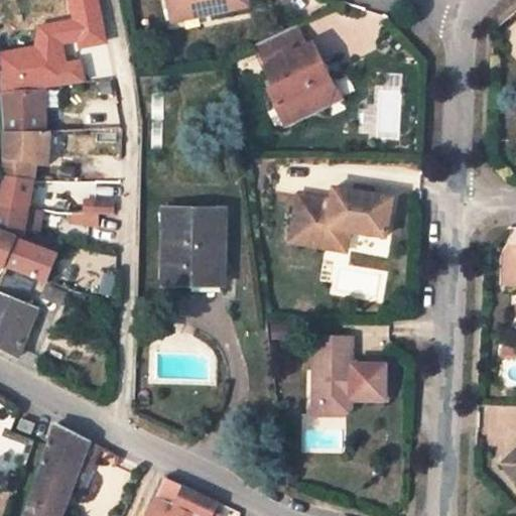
[(249,5),(247,0),(168,0),(170,8),(207,1),(209,14),(249,5)]
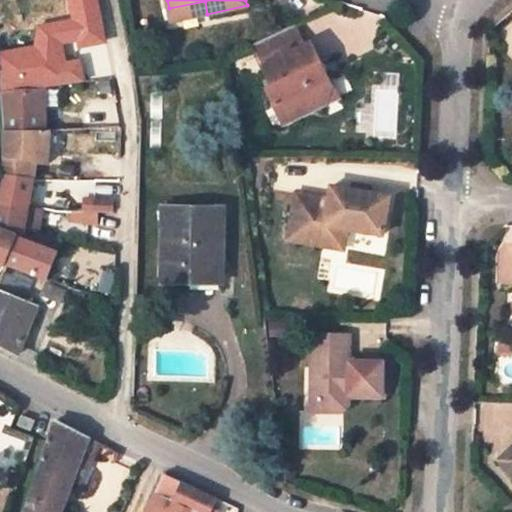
[(205,1),(169,8),(171,20),(207,14),(205,1)]
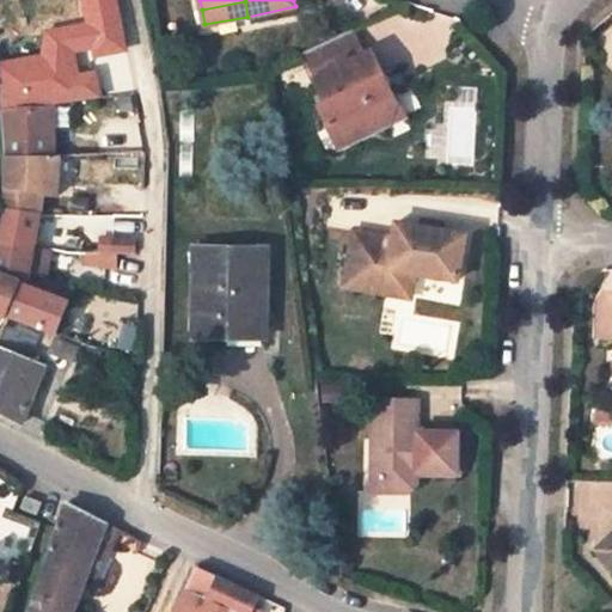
[(0,55),(10,53),(6,28),(0,28),(0,55)]
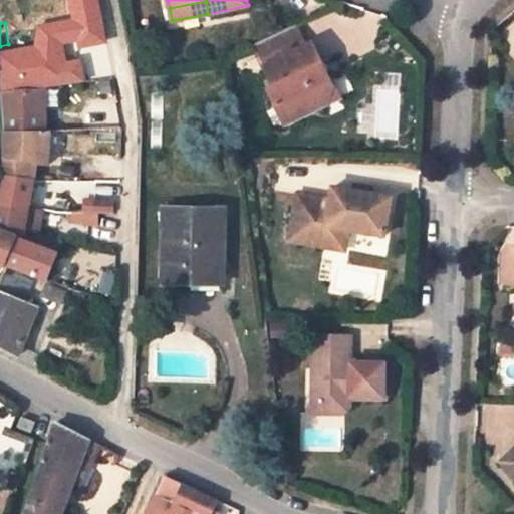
[(322,63),(313,43),(306,47),(296,24),(262,41),(273,64),(265,67),(273,85),(268,88),(275,104),(284,100),(293,121),(295,119),(328,104),(334,86),(333,84),(326,71),(320,74),(316,66),(322,63)]
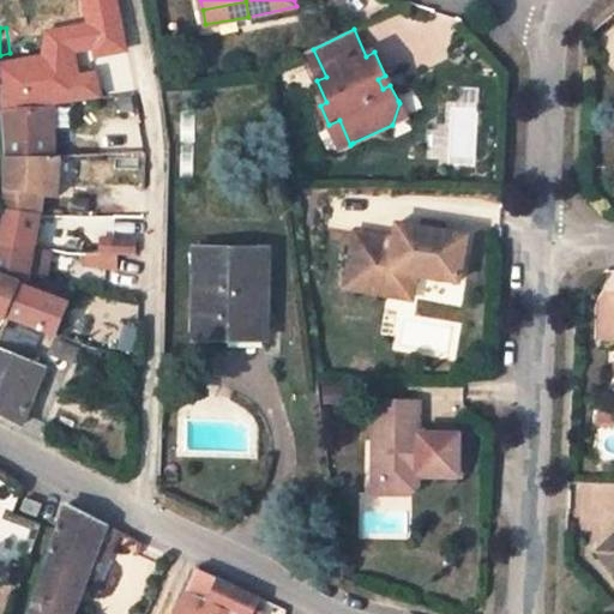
[(10,53),(0,55),(0,102),(0,109),(53,102),(72,100),(100,98),(97,59),(96,50),(112,49),(110,36),(95,37),(10,53)]
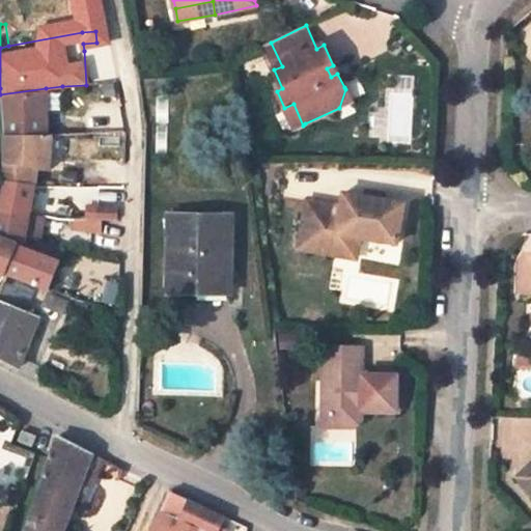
[(282,66),(271,43),(262,46),(274,70),(282,66)]
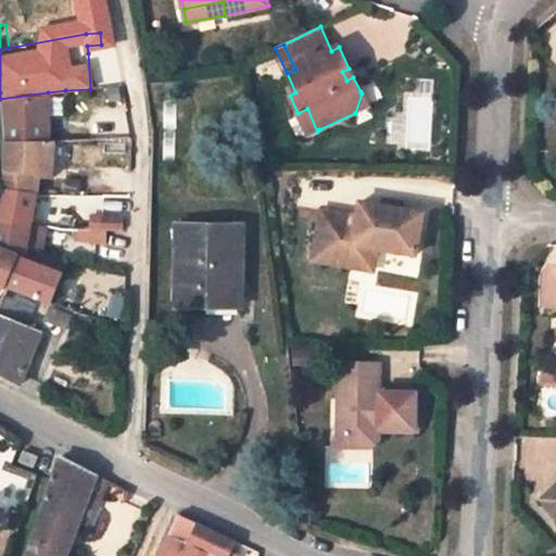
[(370,108),(362,91),(361,91),(362,93),(355,113),(355,115),(370,108)]
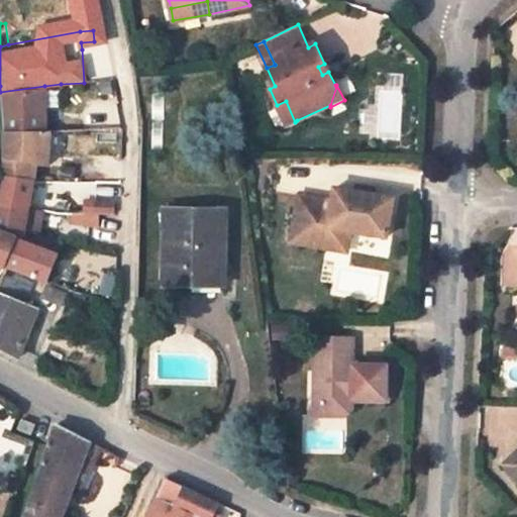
[(44,130),(44,86),(0,92),(4,132),(44,130)]
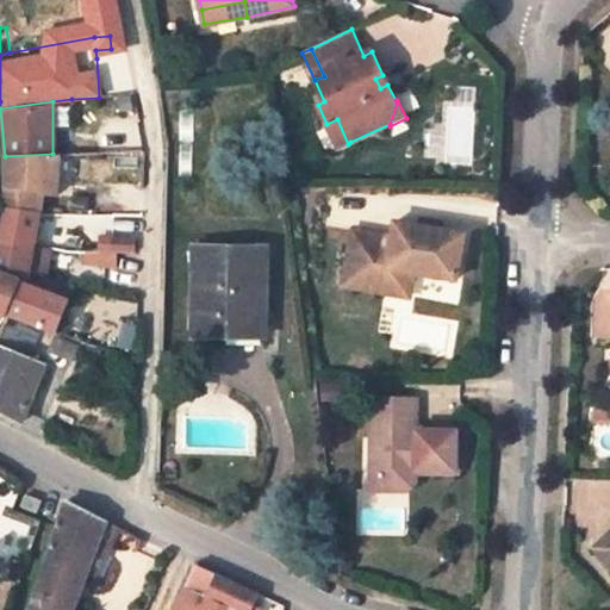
[(348,144),(337,119),(327,124),(325,125),(337,151),(352,145),(350,142),(348,144)]
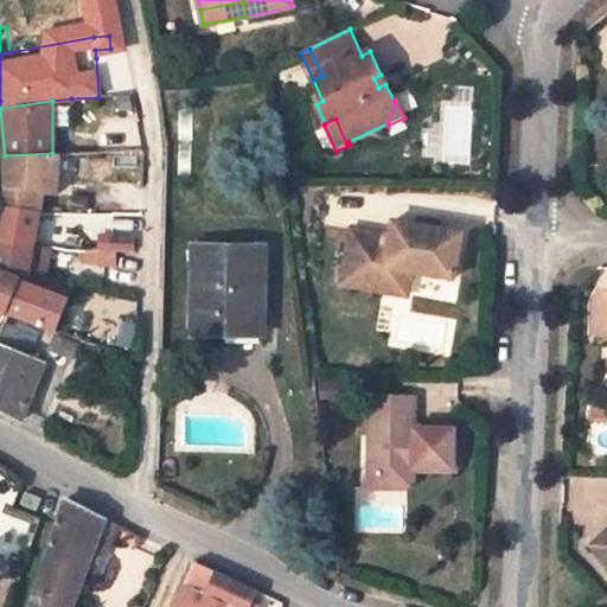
[(52,153),(5,155),(6,183),(2,206),(42,211),(44,191),(58,193),(58,187),(51,187),(52,153)]
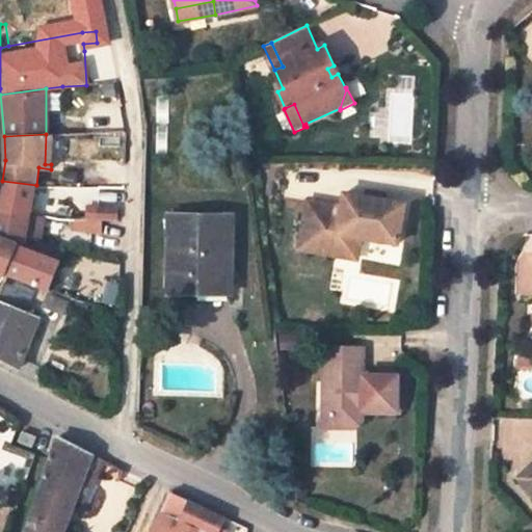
[(36,185),(2,181),(0,196),(0,211),(28,216),(36,185)]
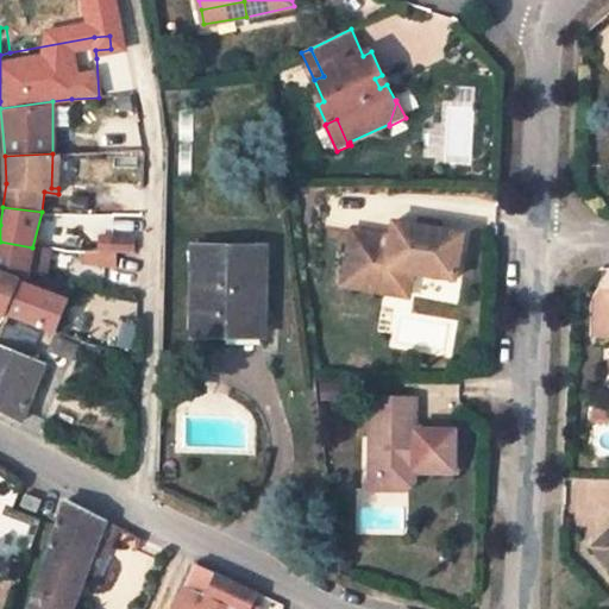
[(441,223),(421,219),(420,226),(440,230),(441,223)]
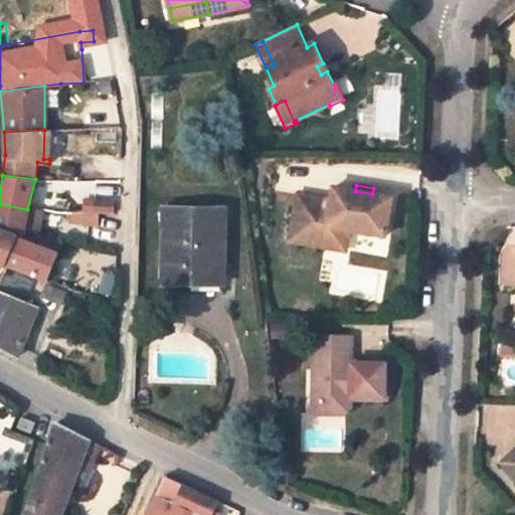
[(332,200),(298,194),(290,240),(325,247),(328,232),(349,236),(350,229),(385,236),(392,197),(372,194),(355,191),(334,187),(332,200)]
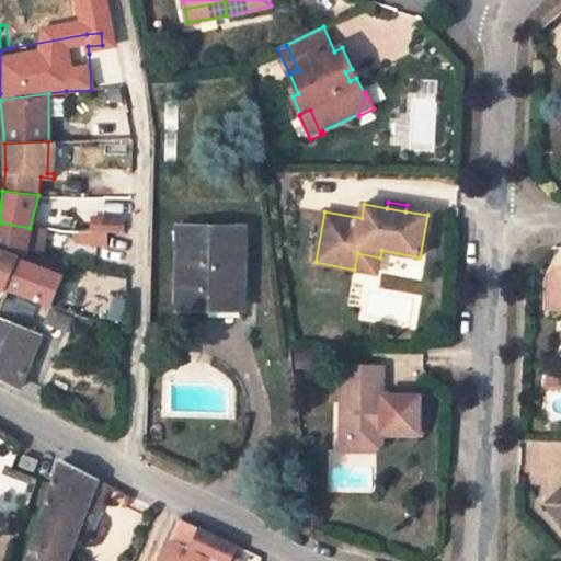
[(124,218),(104,217),(104,231),(124,232),(124,218)]
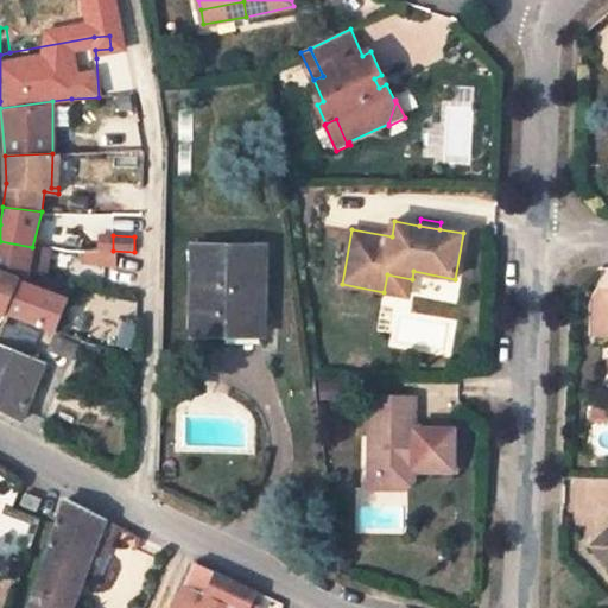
[(32,247),(0,241),(0,271),(16,278),(43,289),(48,278),(29,272),(30,266),(45,270),(49,249),(32,247)]
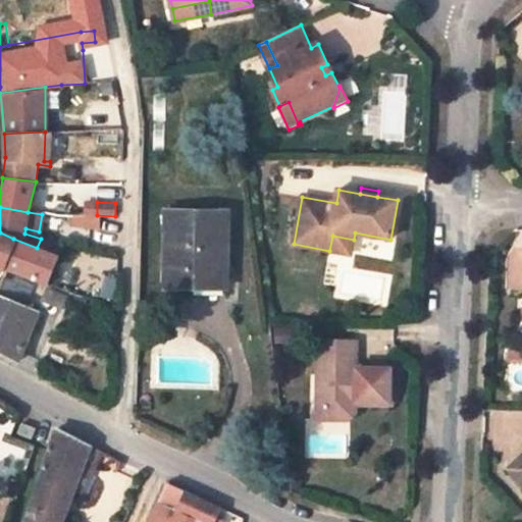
[(202,212),(167,211),(167,220),(202,220),(202,212)]
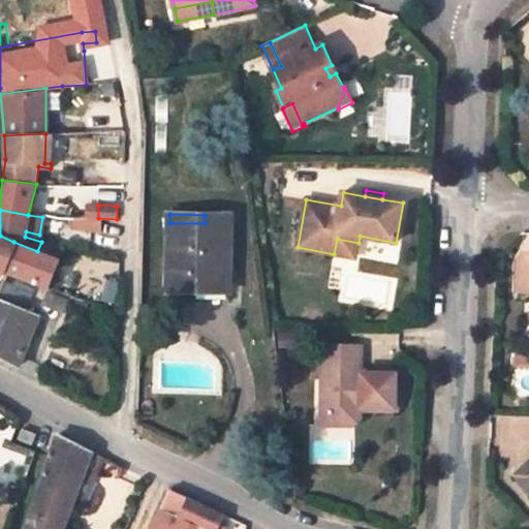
[(229,291),(231,215),(205,215),(205,223),(169,223),(168,290),(229,291)]
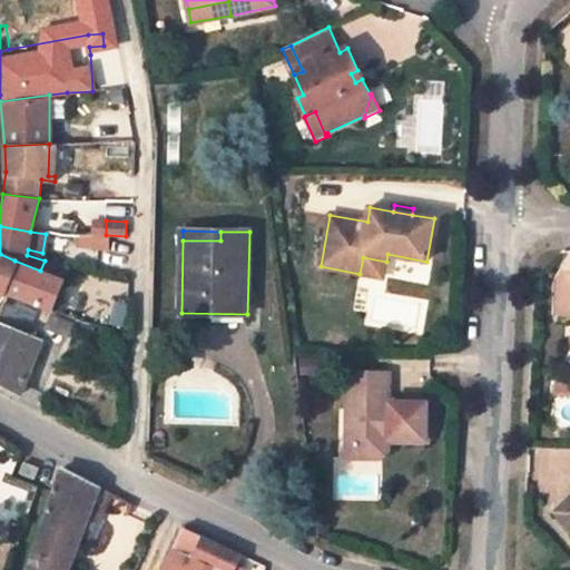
[(0,254),(0,288),(7,292),(15,261),(0,254)]
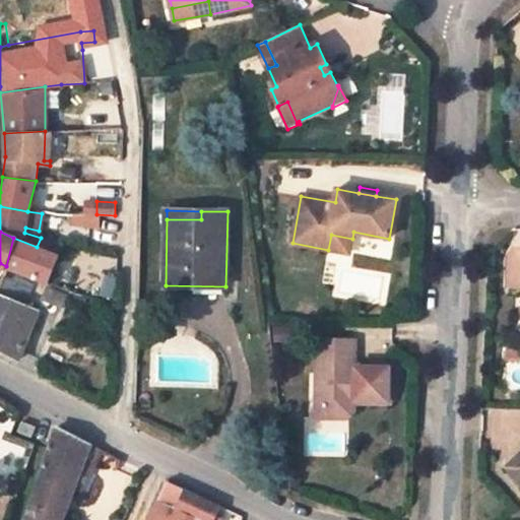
[(352,239),(331,235),(328,250),(349,253),(352,239)]
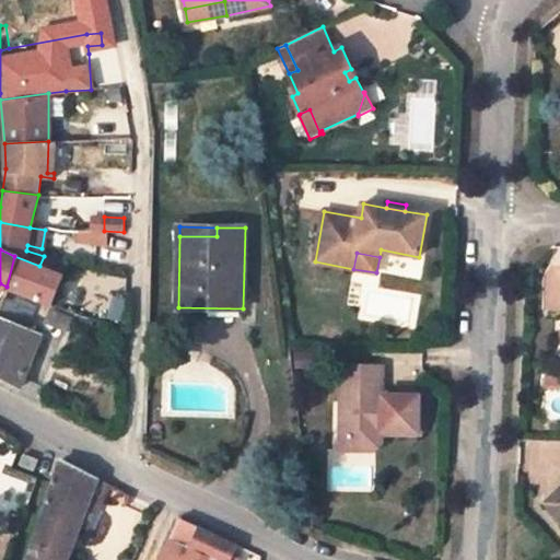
[(39,266),(14,256),(7,287),(6,288),(27,295),(27,294),(51,304),(66,270),(68,266),(44,256),(39,266)]
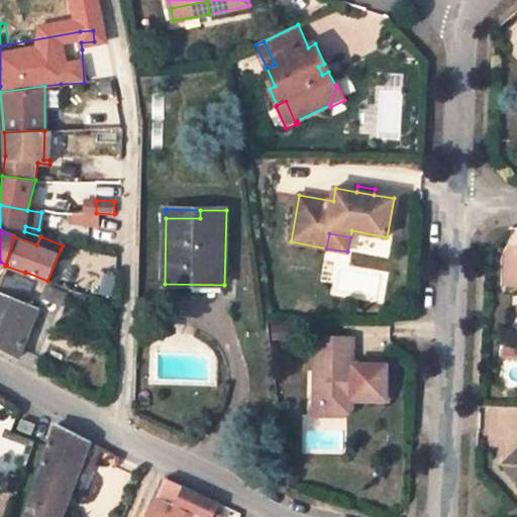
[(32,282),(14,275),(13,279),(2,275),(0,279),(0,291),(25,302),(32,282)]
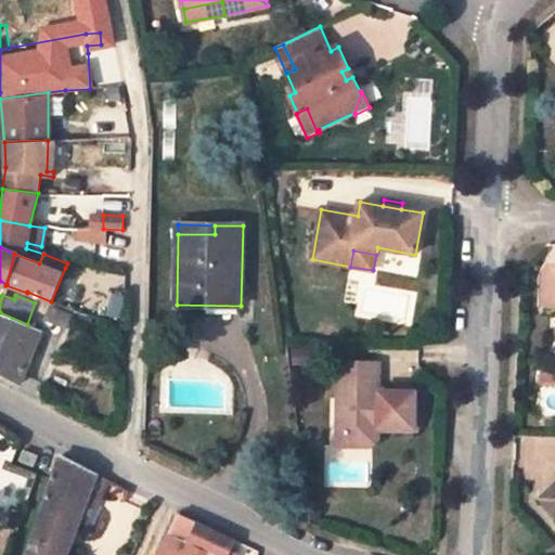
[(117,319),(123,297),(113,295),(107,315),(117,319)]
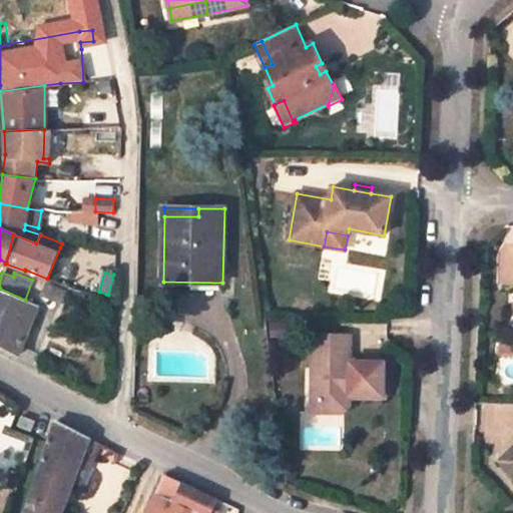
[(67,291),(45,282),(40,295),(62,304),(67,291)]
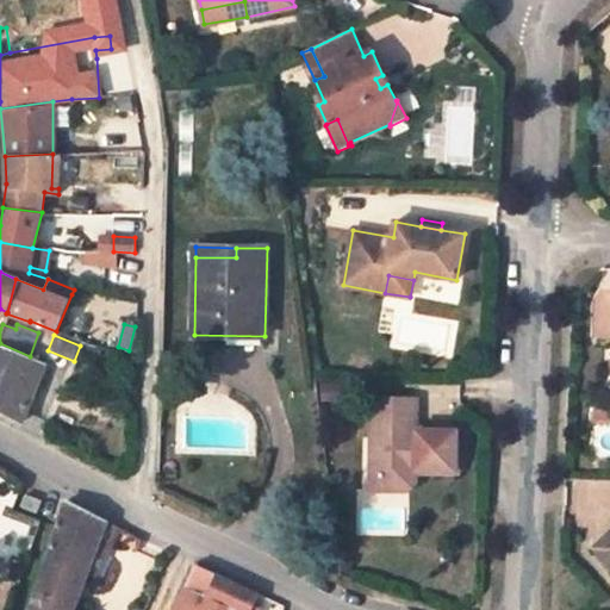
[(30,356),(0,343),(0,412),(20,424),(32,394),(37,383),(45,362),(30,356)]
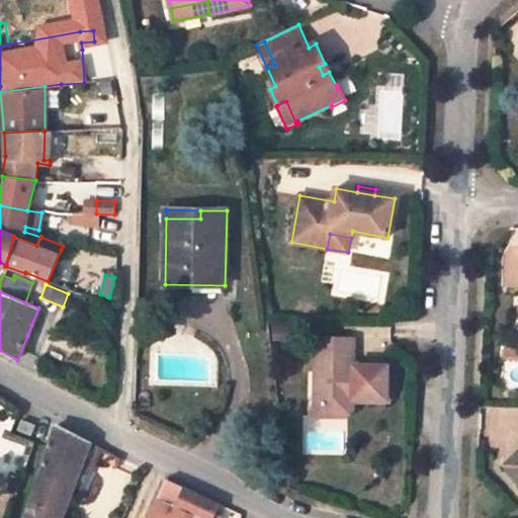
[(88,299),(89,296),(78,293),(73,292),(71,291),(69,293),(88,299)]
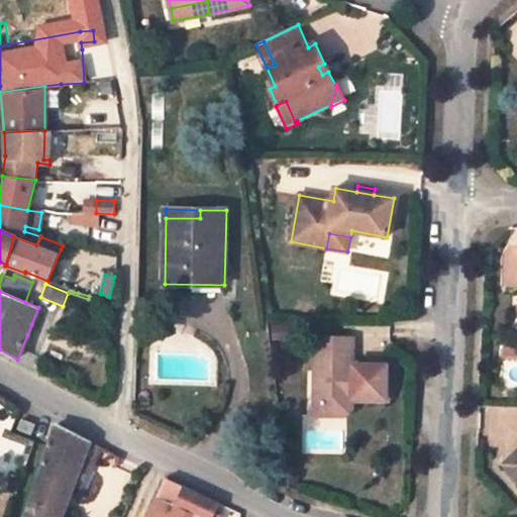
[(36,326),(31,324),(27,334),(32,336),(36,326)]
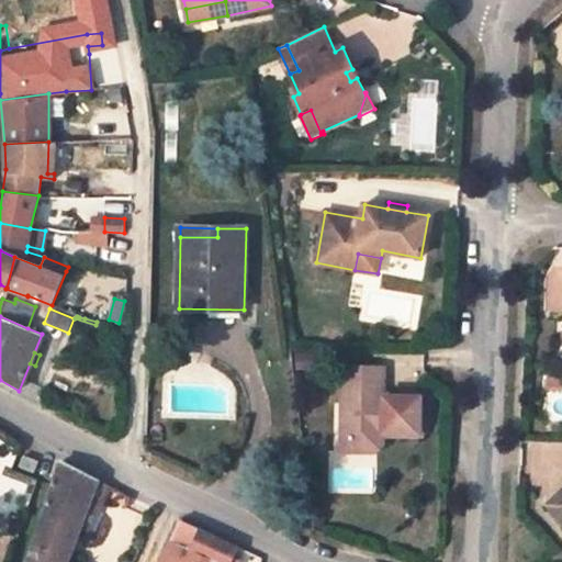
[(378,394),(378,367),(343,367),(343,404),(350,412),(349,452),(374,452),(383,445),(382,436),(424,437),(424,395),(384,395),(378,394)]
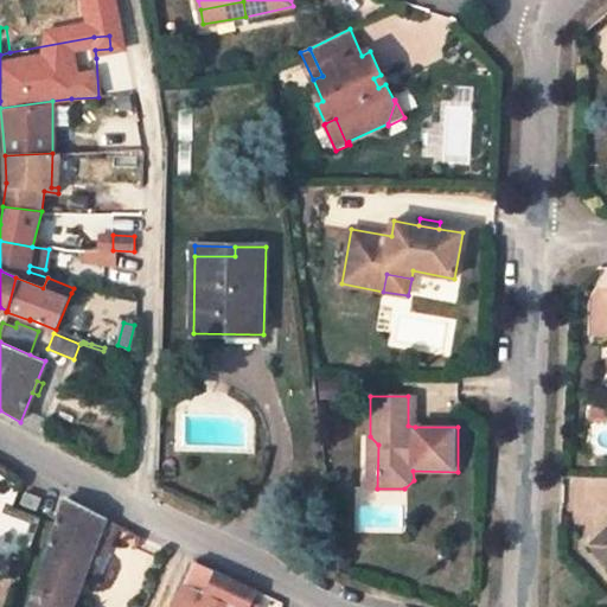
[(39,498),(23,492),(18,503),(33,509),(39,498)]
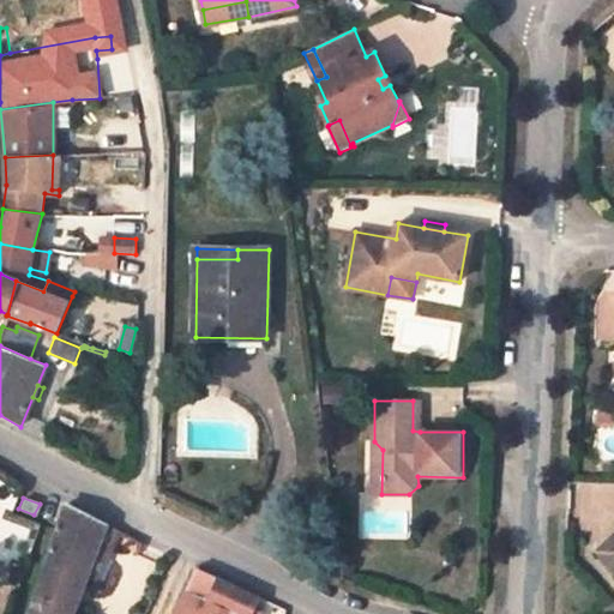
[(88,578),(108,525),(108,524),(67,504),(37,596),(32,595),(29,611),(32,612),(31,613),(65,613),(80,575),(88,578)]
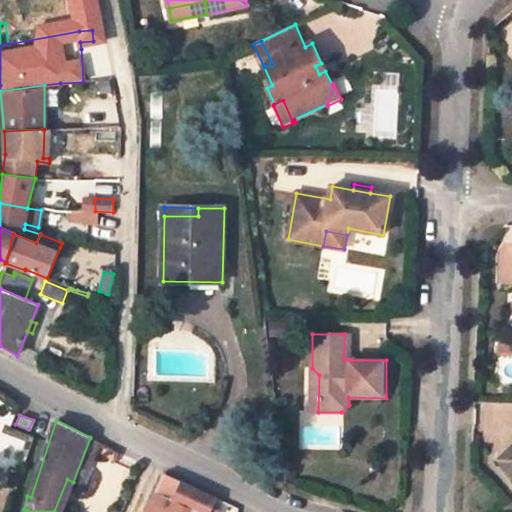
[(84,486),(101,443),(90,438),(73,482),(84,486)]
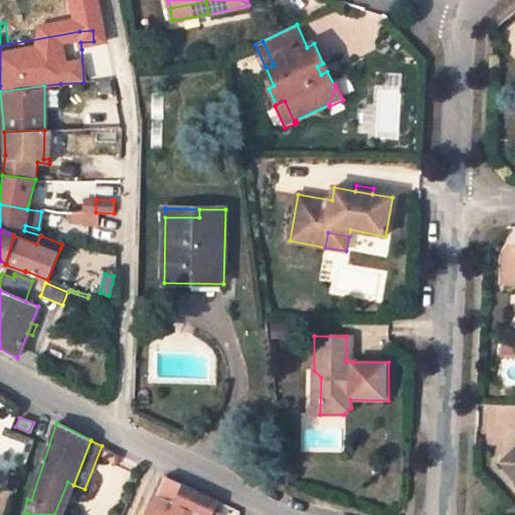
[(514,451),(502,462),(514,477),(514,451)]
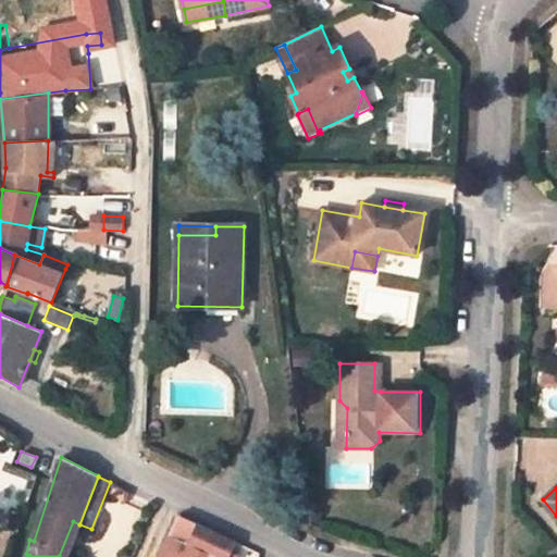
[(231,556),(233,554),(238,543),(180,516),(170,536),(176,540),(171,549),(183,556),(182,556),(231,556)]
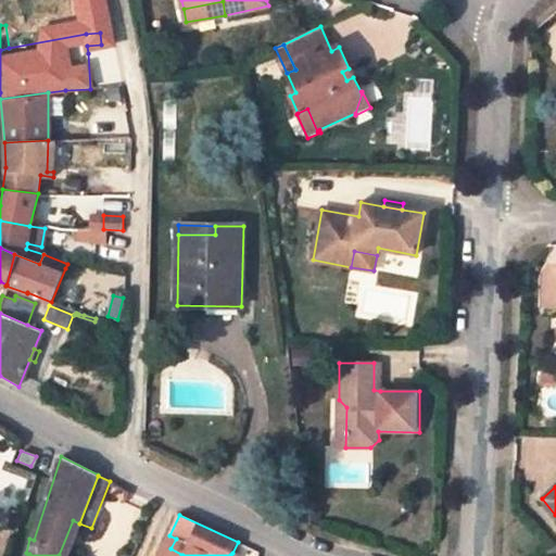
[(181,555),(182,555),(171,548),(176,539),(169,535),(159,555),(181,555)]
